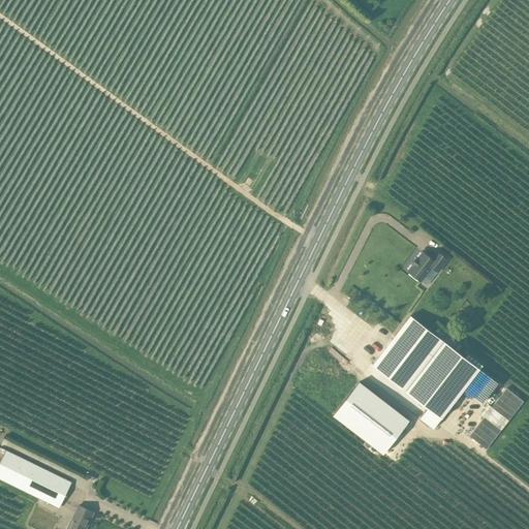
[(432,258),(423,252),(417,258),(416,258),(412,263),(413,265),(408,271),(421,281),(431,267),(437,272),(447,259),(438,251),(432,258)]
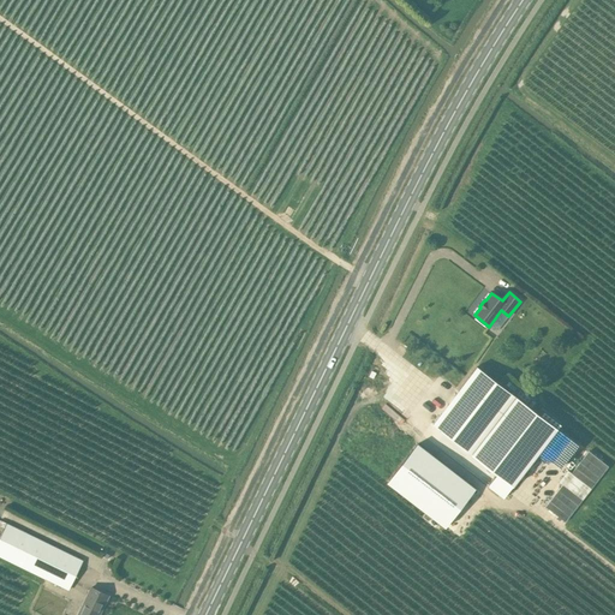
[(557,428),(477,366),(434,424),(513,485),(557,428)]
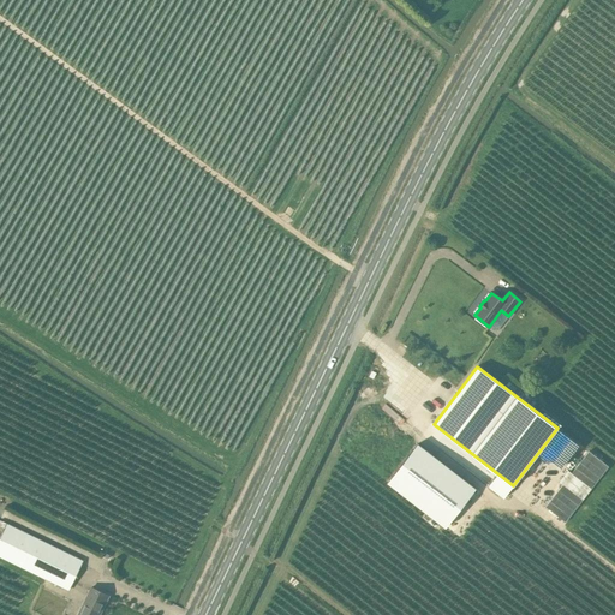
[(476,488),(418,443),(388,483),(446,527),(476,488)]
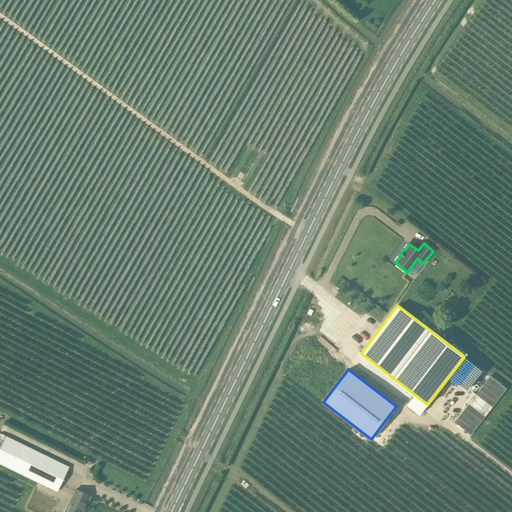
[(475,435),(508,386),(491,374),(478,393),(475,391),(455,422),(475,435)]
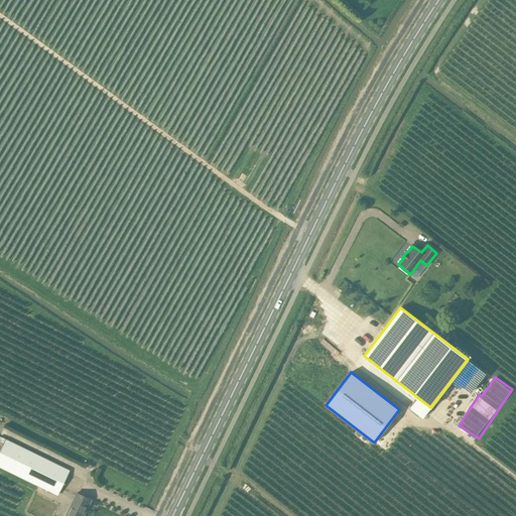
[(0,467),(57,496),(71,471),(6,438),(5,439),(0,436),(0,467)]
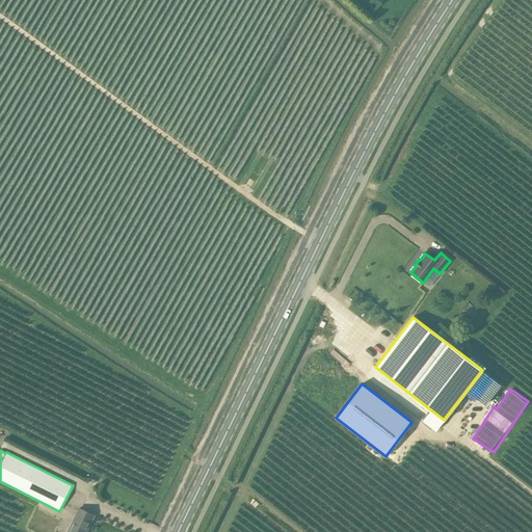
[(85,531),(94,516),(79,509),(67,531),(85,531)]
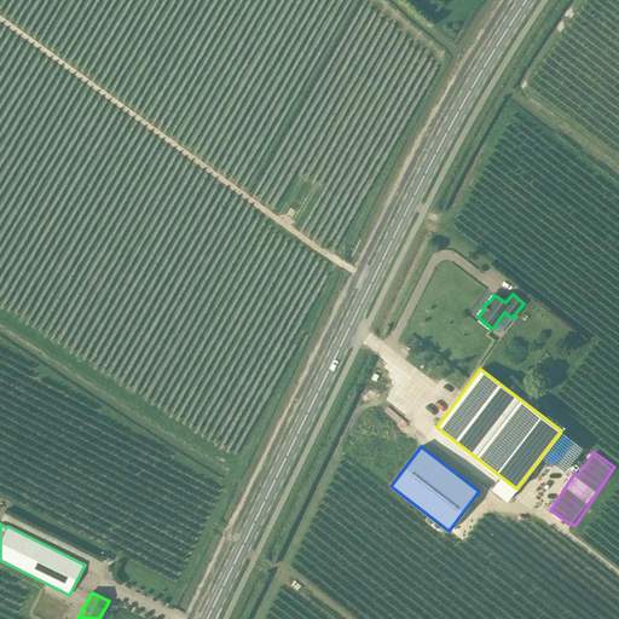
All buildings are outlined.
